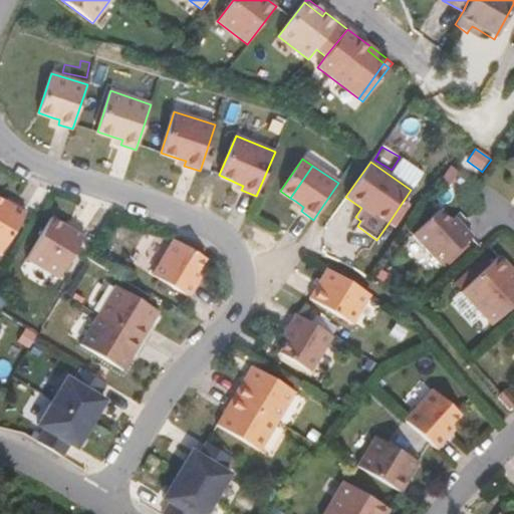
[(0,253),(26,211),(12,203),(11,205),(0,198),(0,253)]
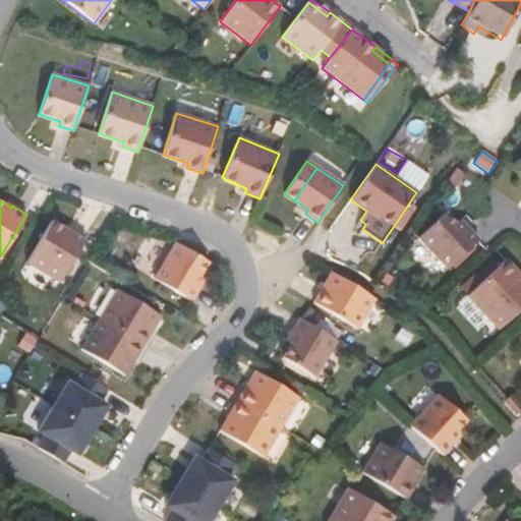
[(296,208),(305,214),(307,210),(299,204),(296,208)]
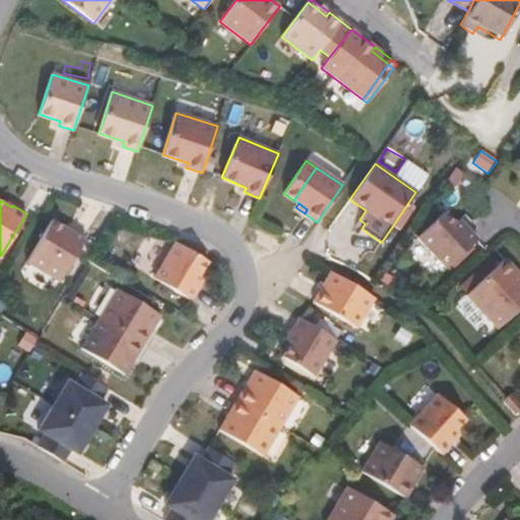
[(416,237),(445,268),(476,239),(459,219),(454,223),(444,212),(416,237)]
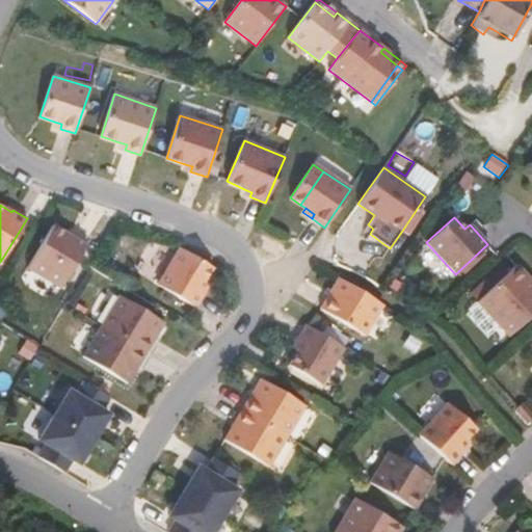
[(27,267),(60,288),(88,242),(74,234),(73,236),(53,224),(27,267)]
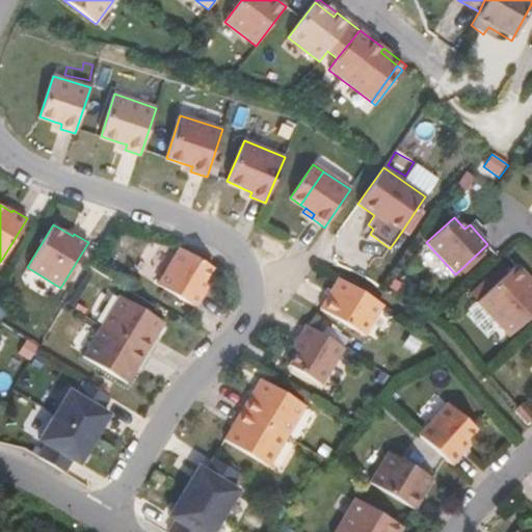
[(180,247),(149,298),(187,321),(209,284),(204,281),(212,267),(180,247)]
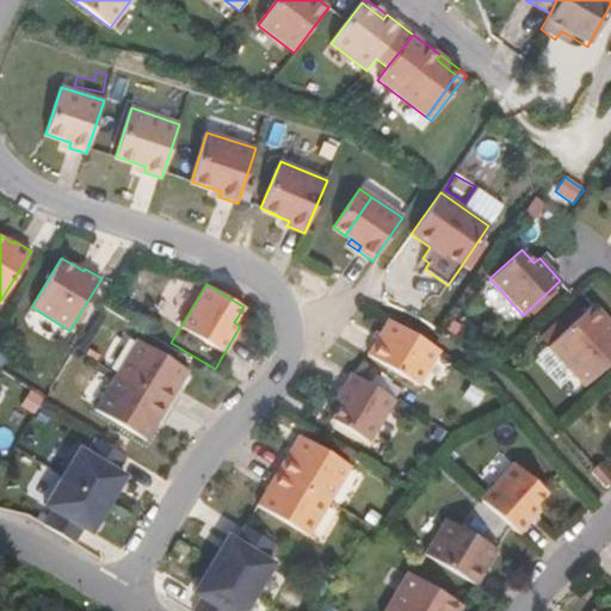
[(547,346),(584,386),(610,360),(610,323),(593,303),(547,346)]
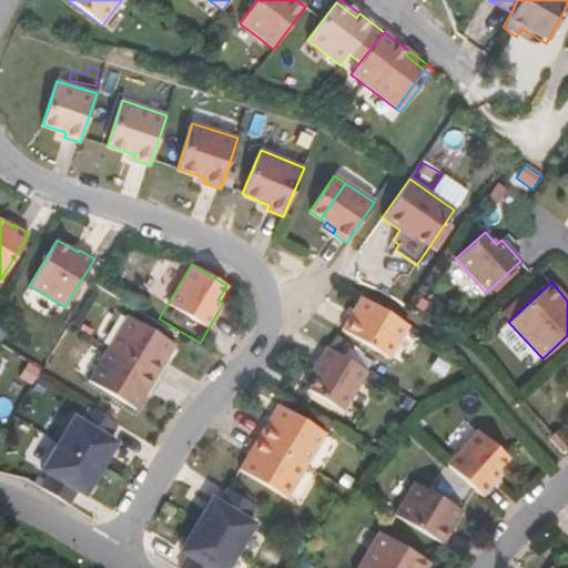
[(405,323),(357,294),(337,327),(385,356),(405,323)]
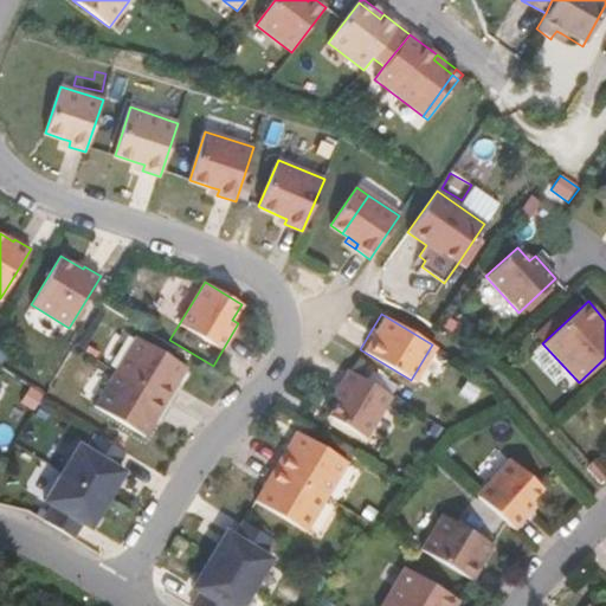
[(187,367),(137,336),(116,372),(167,403),(187,367)]
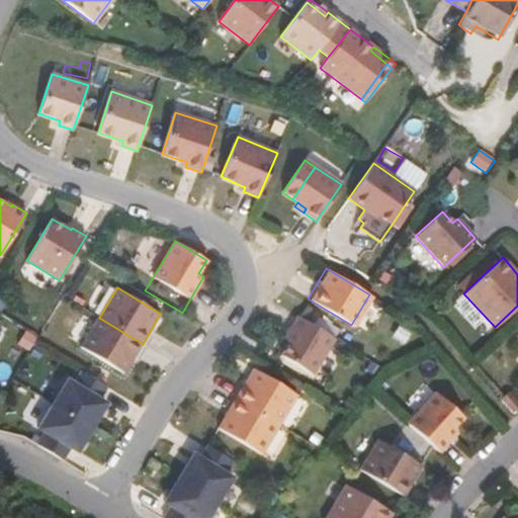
[(313,374),(335,338),(297,316),(284,339),(289,342),(281,355),(313,374)]
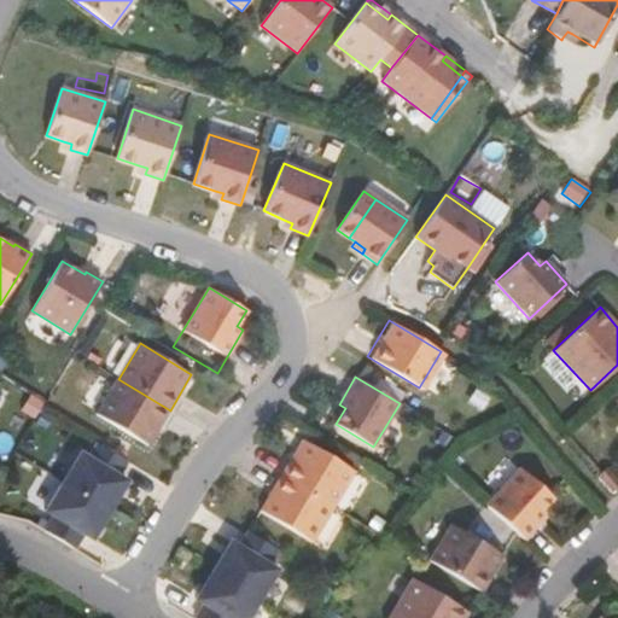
[(170,410),(118,379),(97,414),(149,445),(170,410)]
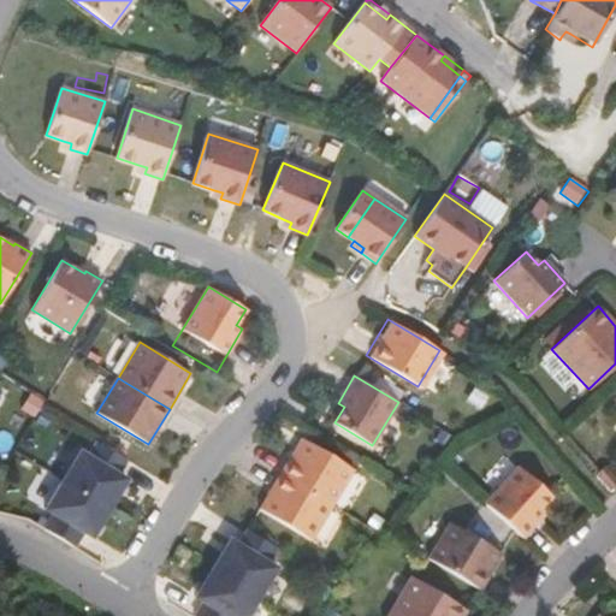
[(27,410),(36,416),(46,401),(36,395),(27,410)]
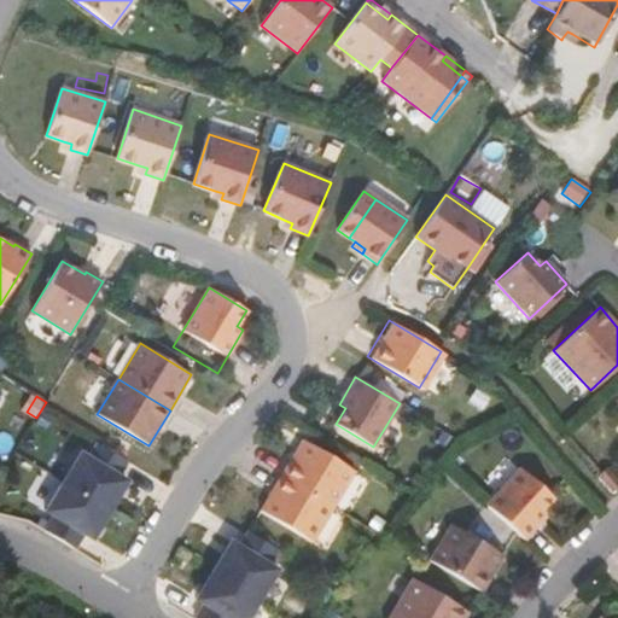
[(355,471),(303,439),(281,476),(333,507),(355,471)]
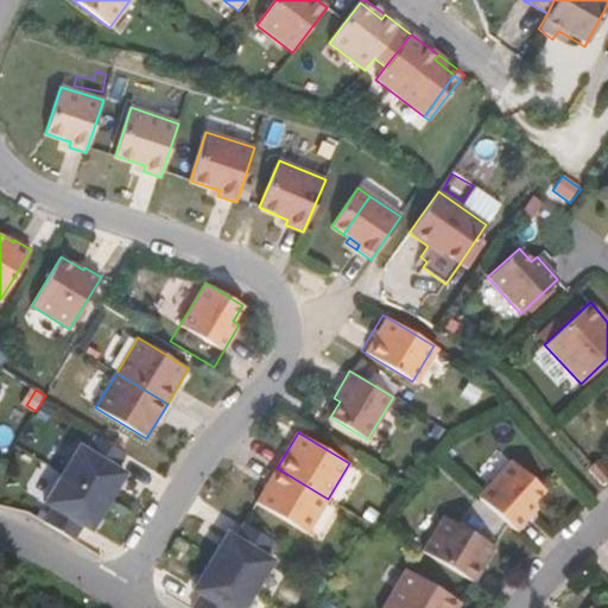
[(125,454),(96,436),(87,451),(78,447),(62,474),(107,501),(124,474),(115,468),(125,454)]
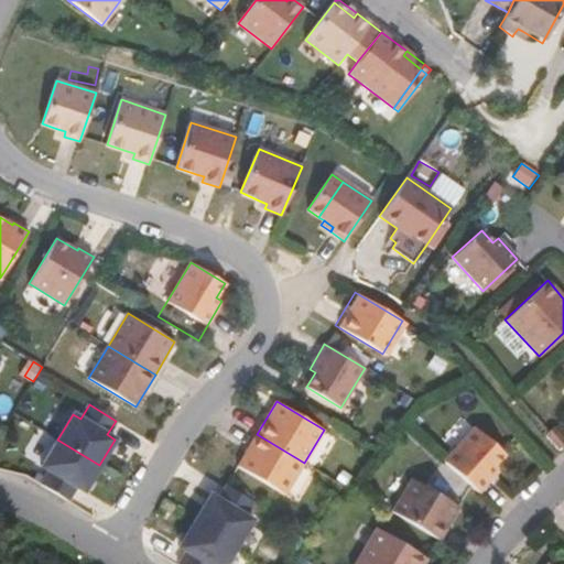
[(475,427),(444,461),(478,492),(498,472),(494,467),(505,454),(475,427)]
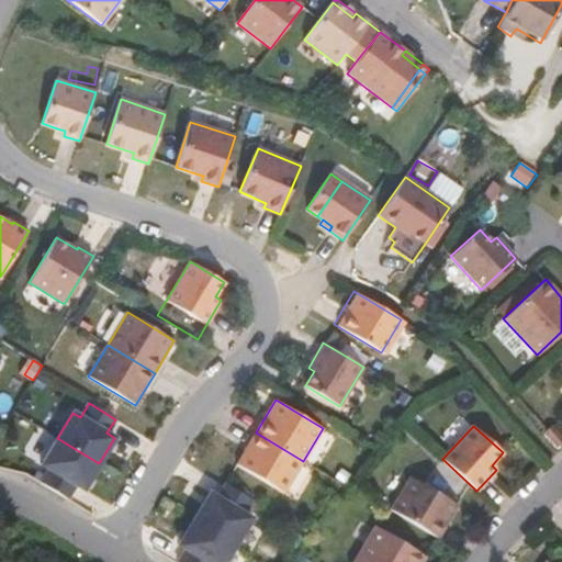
[(561,447),(561,439),(553,429),(543,437),(557,452),(561,447)]
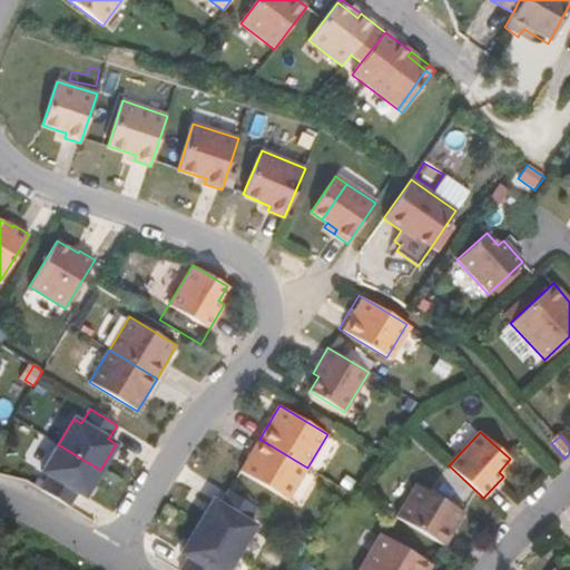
[(307,468),(259,439),(239,471),(287,500),(307,468)]
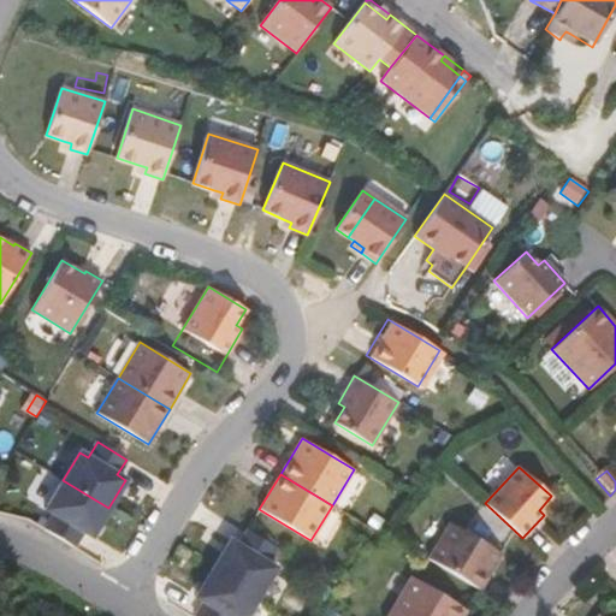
[(108,508),(63,480),(45,509),(54,514),(45,529),(73,546),(78,539),(82,532),(90,537),(108,508)]
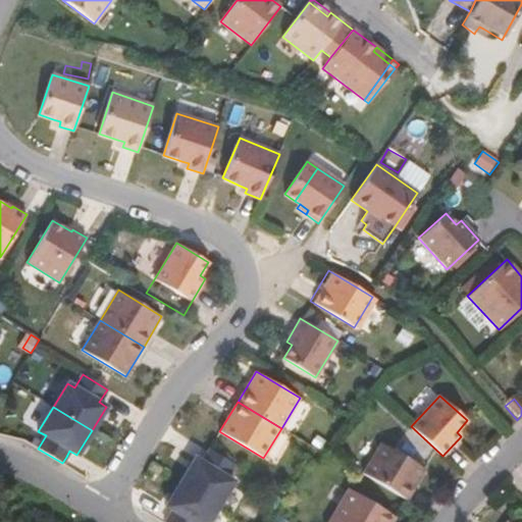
[(425,469),(381,442),(363,473),(407,500),(425,469)]
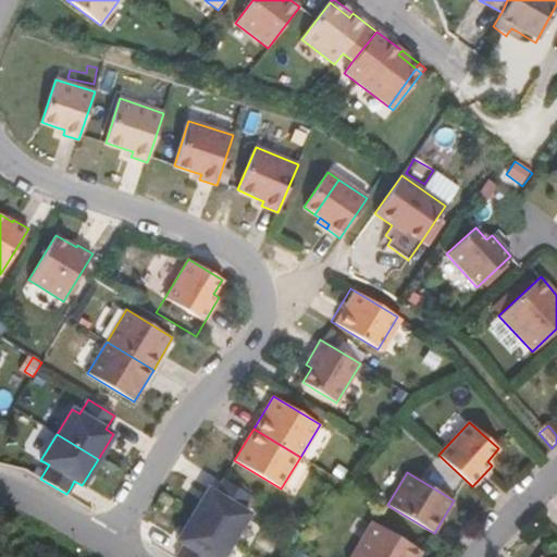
[(249,495),(223,479),(215,493),(208,489),(192,515),(233,540),(249,514),(242,509),(249,495)]
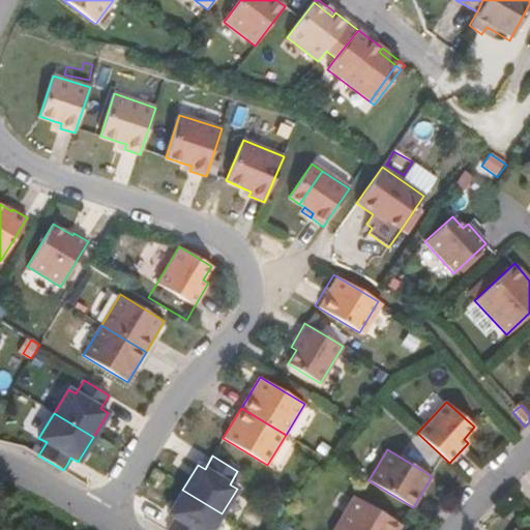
[(211,529),(222,513),(182,490),(168,513),(175,519),(167,529),(211,529)]
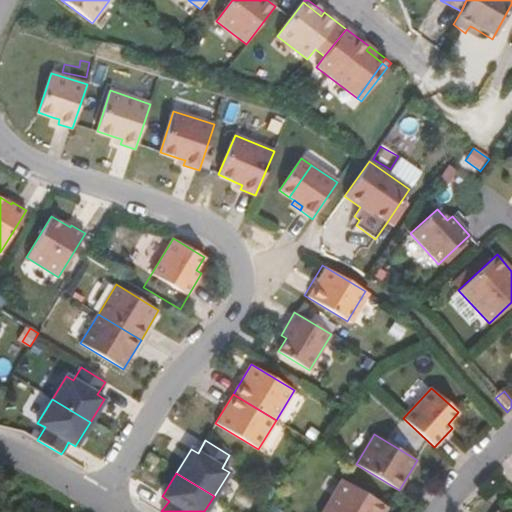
[(384,511),(387,507),(343,480),(323,511),(384,511)]
